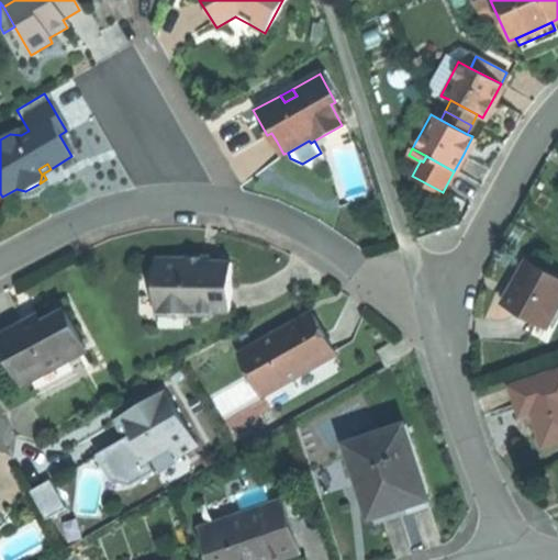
[(17,191),(19,196),(25,191),(17,189),(2,197),(3,199),(17,191)]
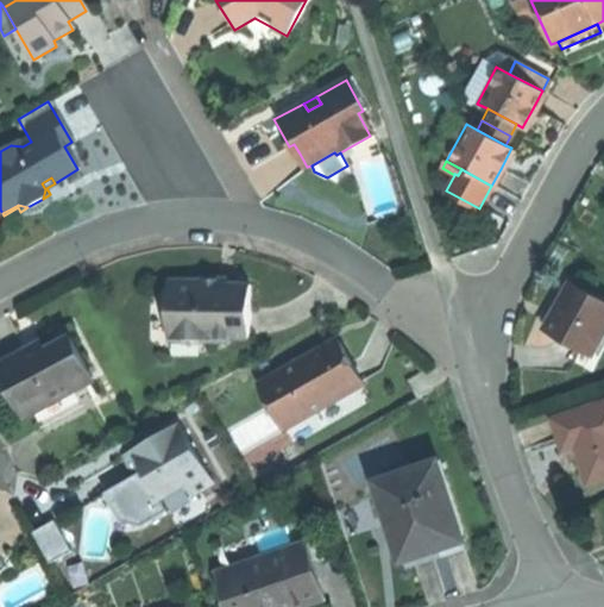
[(168,344),(228,344),(228,339),(249,340),(249,287),(231,287),(219,287),(212,281),(205,281),(205,285),(169,283),(168,344)]
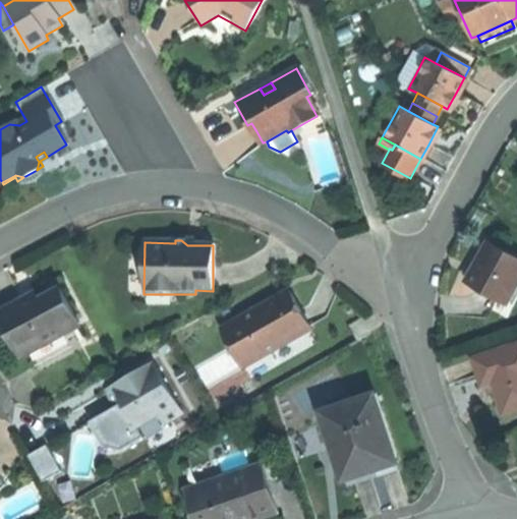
[(503,301),(514,281),(508,278),(516,262),(516,258),(485,242),(475,262),(464,280),(503,301)]
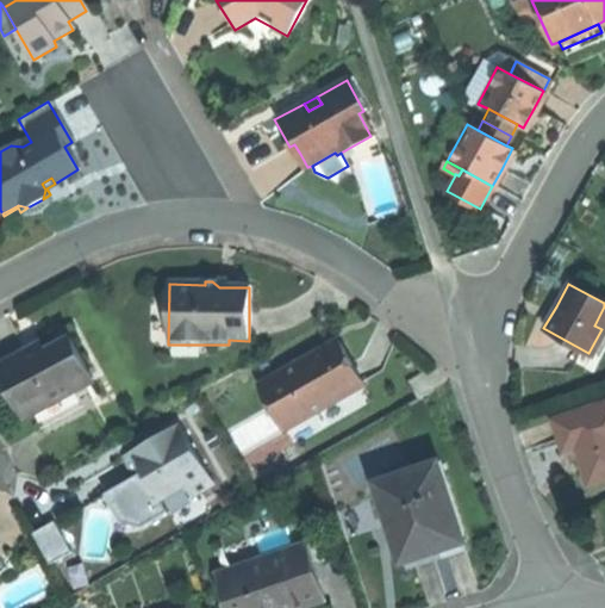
[(604,322),(602,329),(588,353),(596,357),(604,339),(604,322)]
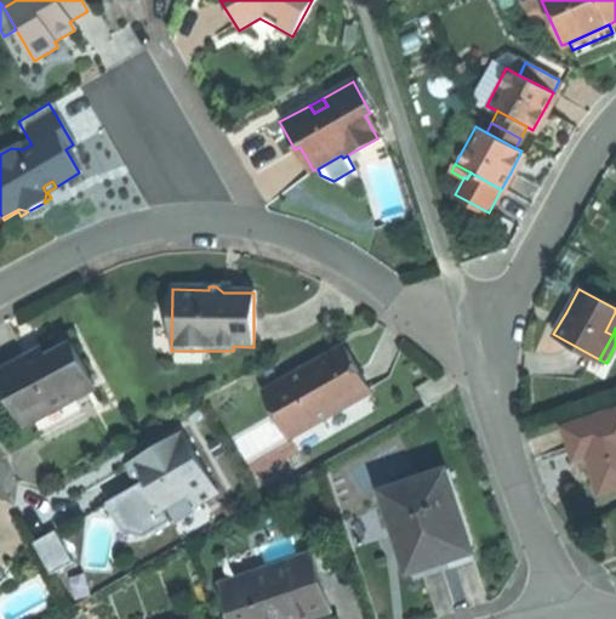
[(23,426),(33,422),(75,399),(95,390),(72,345),(45,359),(41,351),(20,362),(0,372),(0,381),(23,426)]
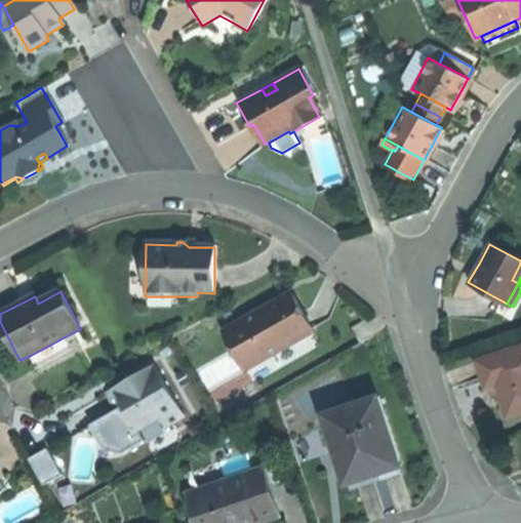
[(235,324),(256,362),(311,333),(301,315),(289,294),(280,299),(279,304),(259,314),(258,312),(235,324)]
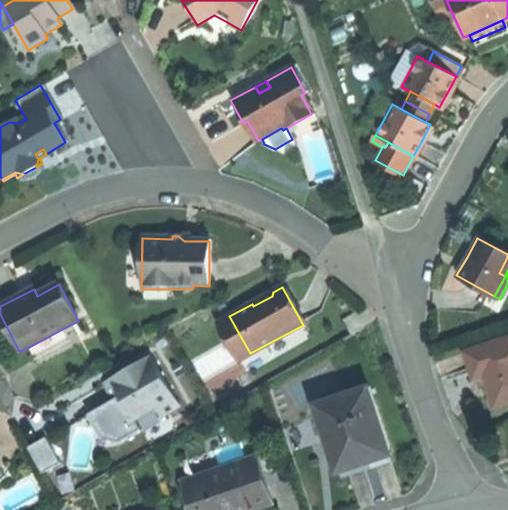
[(253,306),(272,296),(273,292),(252,304),(253,306)]
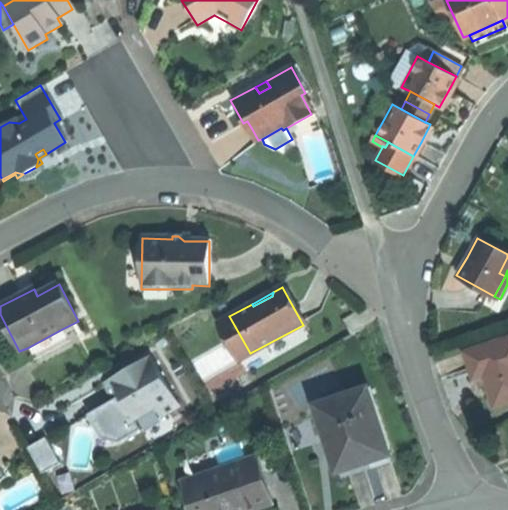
[(237,361),(250,353),(229,316),(217,323),(237,361)]
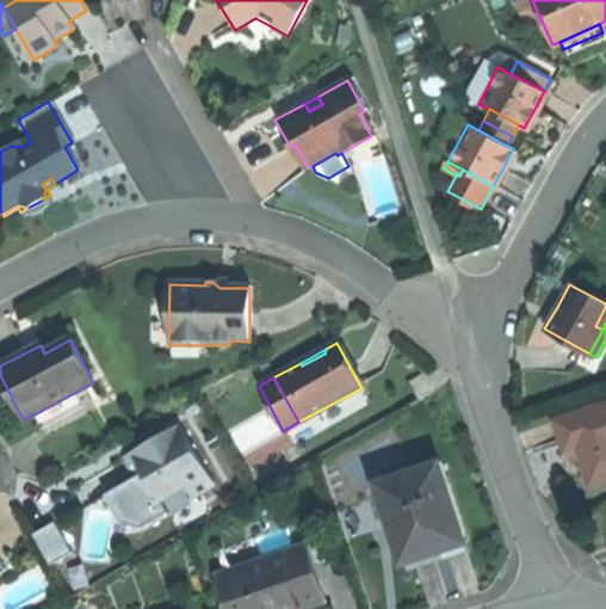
[(74,393),(32,416),(39,430),(81,408),(74,393)]
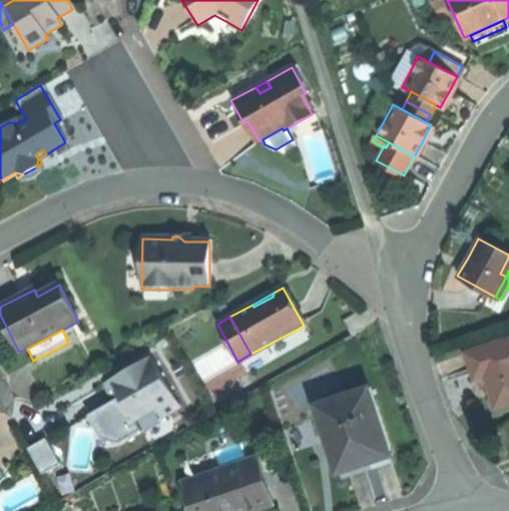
[(508,336),(464,352),(468,365),(472,378),(483,375),(494,406),(508,400),(508,336)]
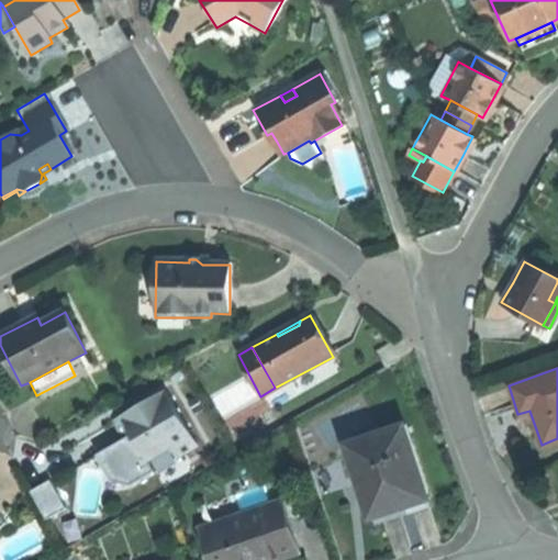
[(133,435),(147,460),(170,448),(176,458),(196,447),(164,392),(137,407),(122,416),(122,417),(113,423),(123,439),(123,440),(133,435)]
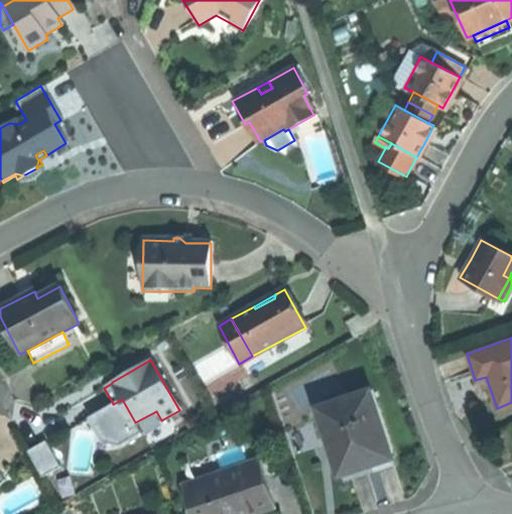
[(341,475),(391,459),(370,392),(320,408),(341,475)]
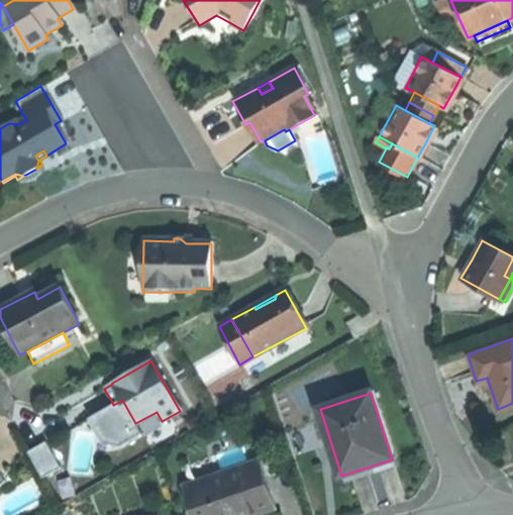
[(141,434),(135,423),(122,400),(113,405),(113,404),(88,419),(101,441),(118,447),(141,434)]
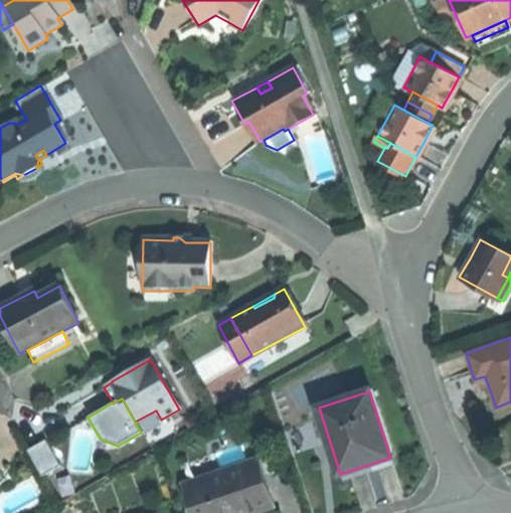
[(26,451),(41,477),(59,466),(45,440),(26,451)]
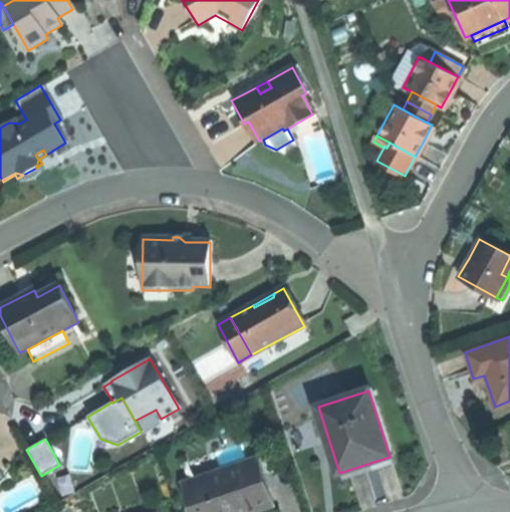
[(392,464),(390,457),(339,473),(341,480),(368,471),(392,464)]
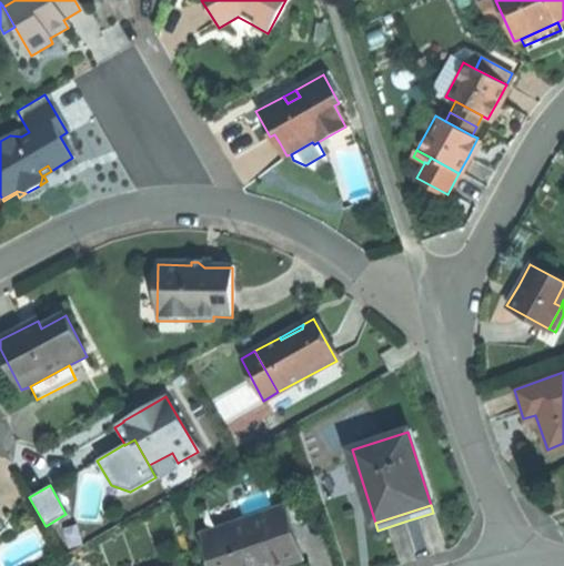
[(274,565),(299,556),(283,511),(205,537),(214,565),(274,565)]
